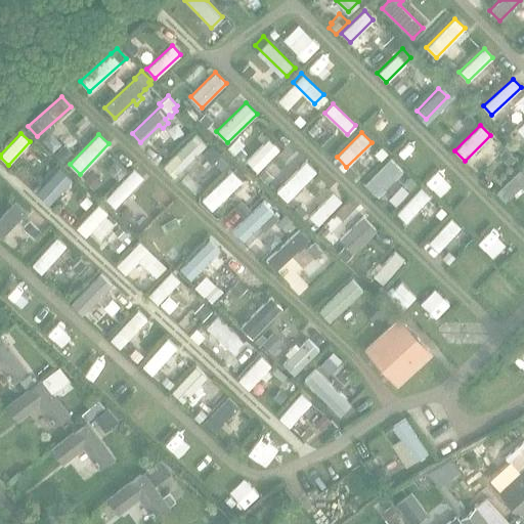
[(174,176),(205,144),(194,134),(163,167),(174,176)]
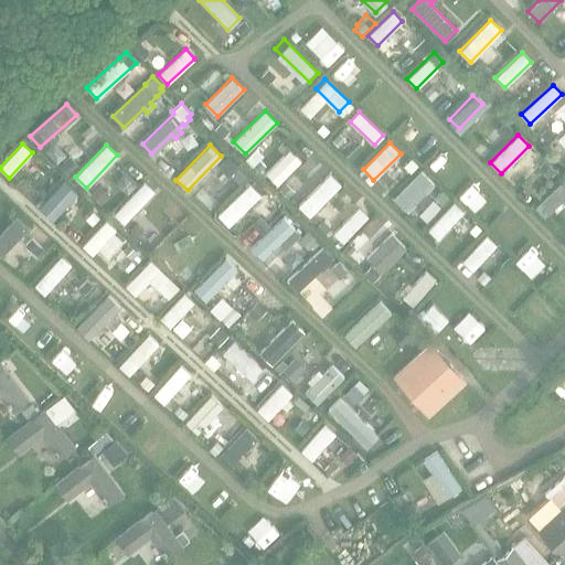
[(289,149),(266,173),(277,184),(300,161),(289,149)]
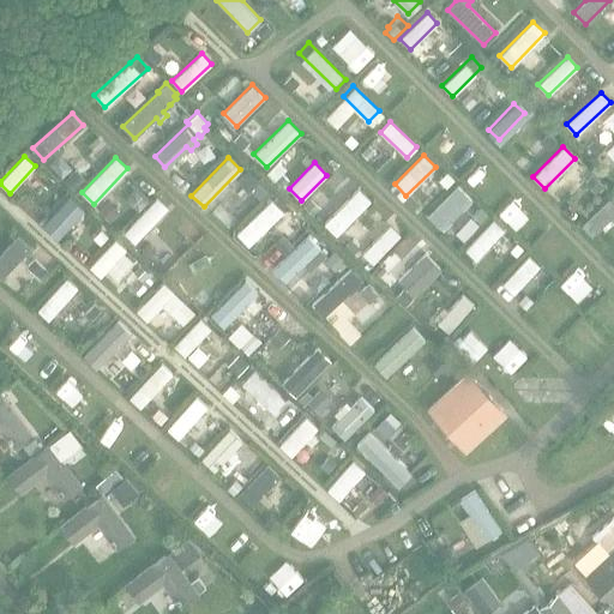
[(443,228),(469,199),(457,187),(431,216),(443,228)]
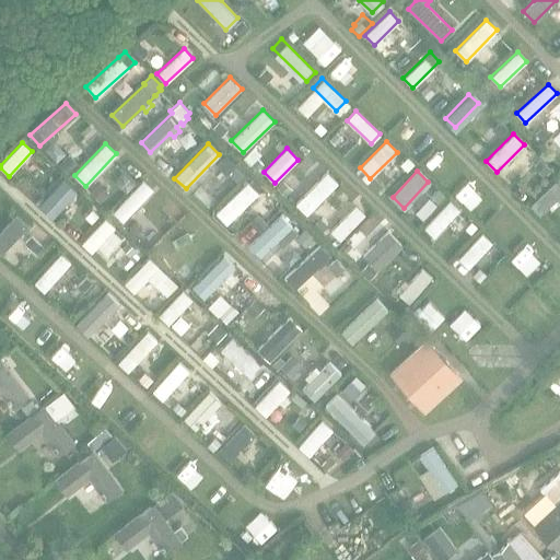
[(326,172),(295,203),(306,214),(337,183),(326,172)]
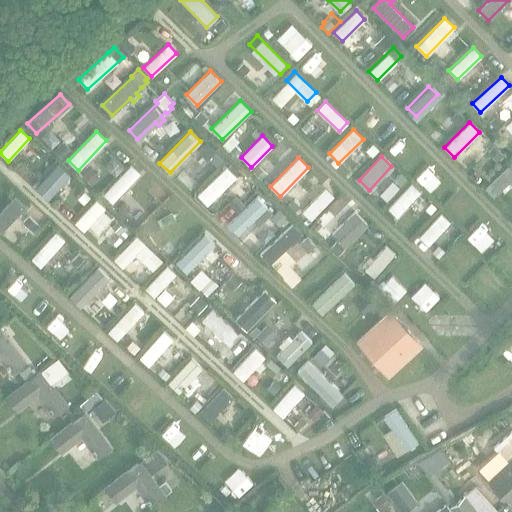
[(57,164),(37,187),(46,195),(66,172),(57,164)]
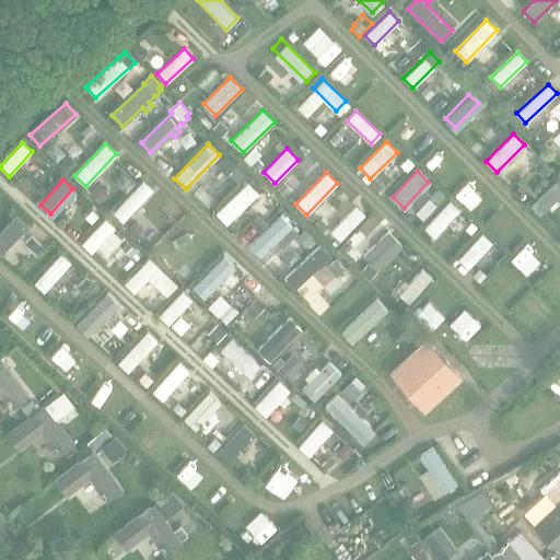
[(123,221),(152,189),(142,179),(113,212),(123,221)]
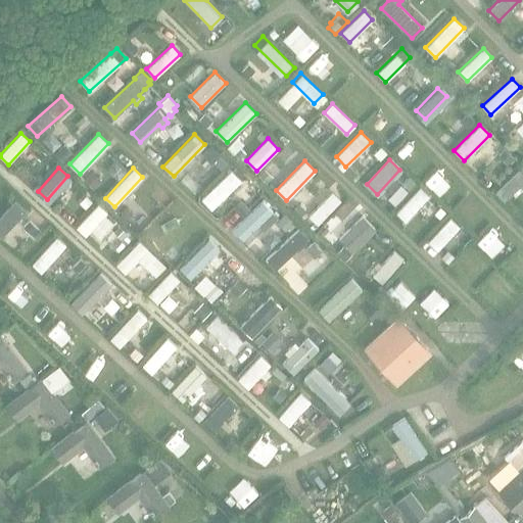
[(504,200),(522,181),(522,175),(518,170),(494,191),(504,200)]
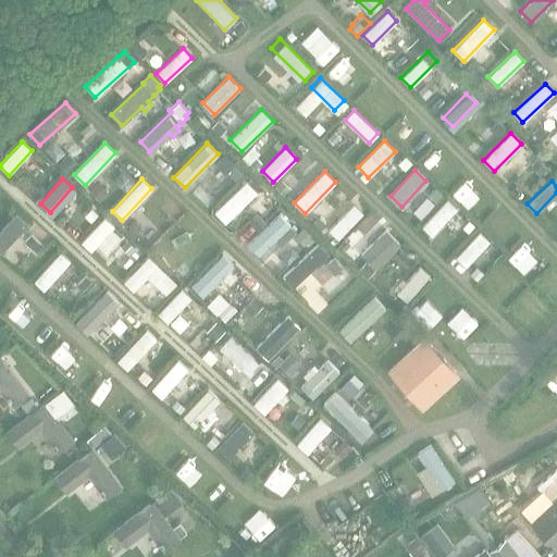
[(255,193),(224,222),(233,232),(254,213),(257,218),(263,211),(260,207),(264,203),(260,199),(268,193),(262,186),(256,194),(255,193)]
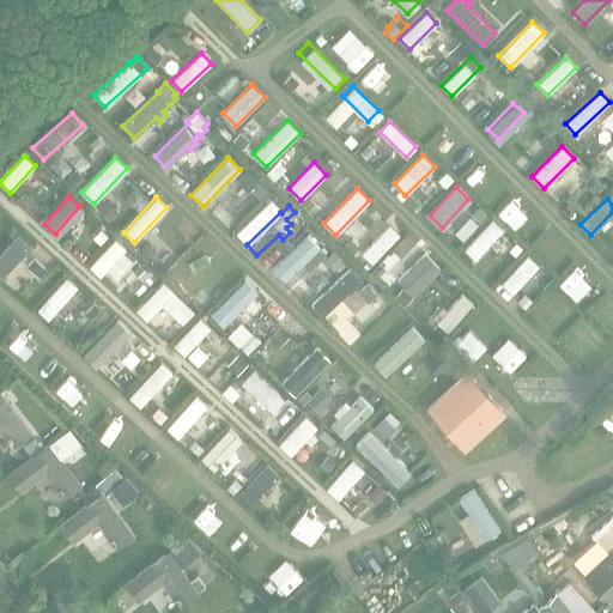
[(474,259),(502,229),(491,219),(463,249),(474,259)]
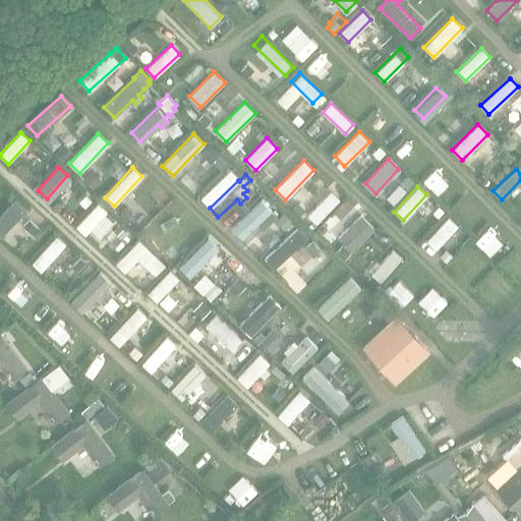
[(331,190),(307,215),(315,223),(339,198),(331,190)]
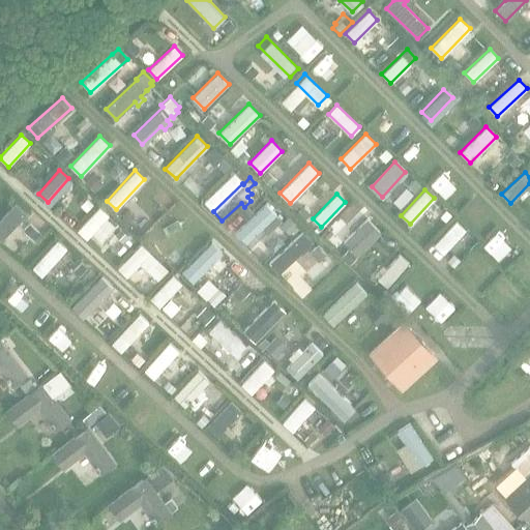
[(0,240),(27,212),(16,202),(0,217),(0,240)]
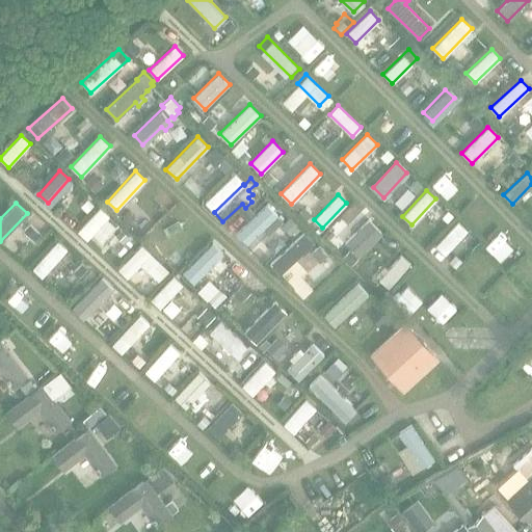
[(277,204),(243,239),(251,247),(270,228),(275,233),(280,228),(275,223),(287,212),(277,204)]
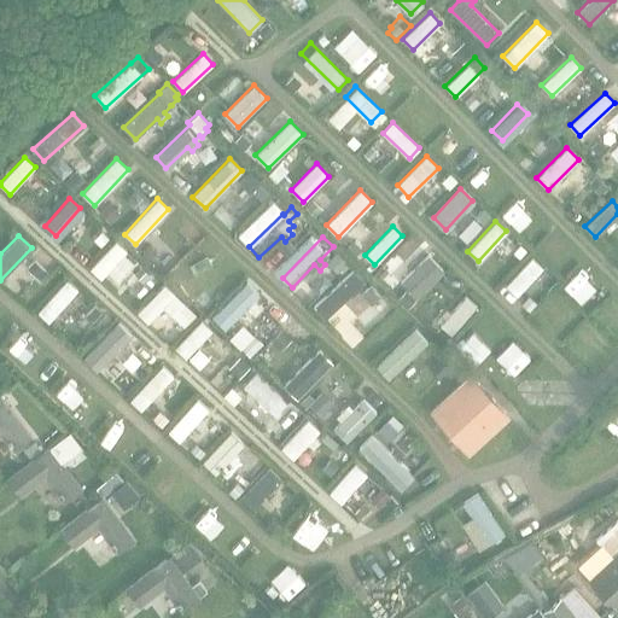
[(215,250),(205,240),(175,269),(185,280),(198,267),(200,269),(207,264),(204,261),(215,250)]
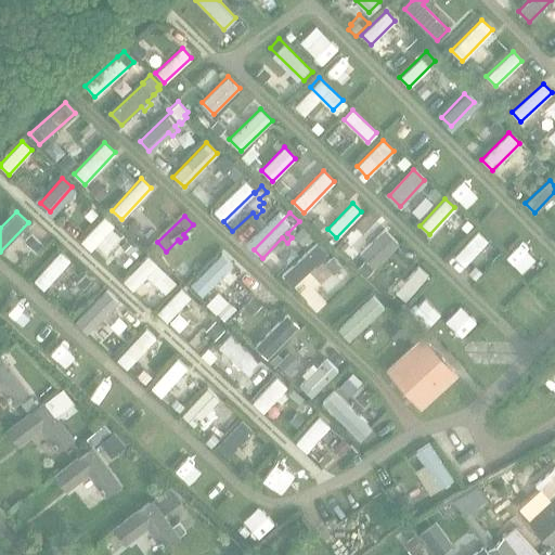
[(104,217),(81,241),(91,250),(114,226),(104,217)]
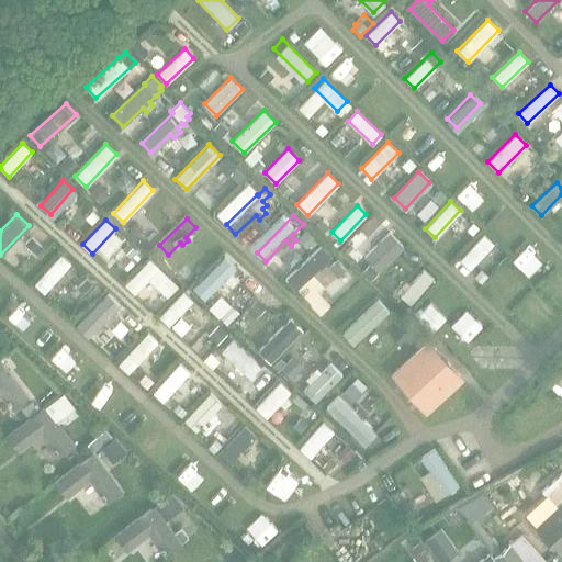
[(389,232),(363,257),(379,271),(404,246),(389,232)]
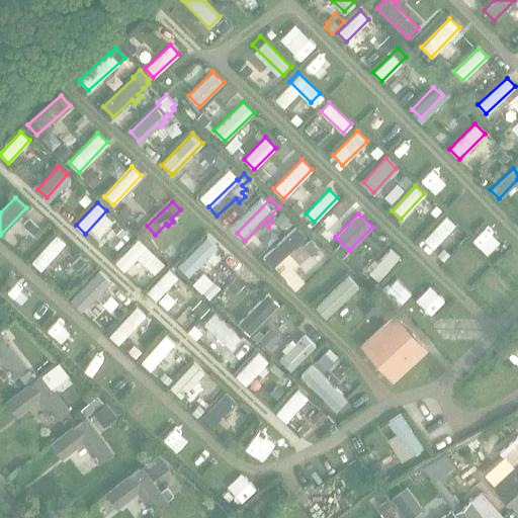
[(455,223),(445,214),(423,240),(432,248),(446,232),(449,235),(453,231),(450,228),(455,223)]
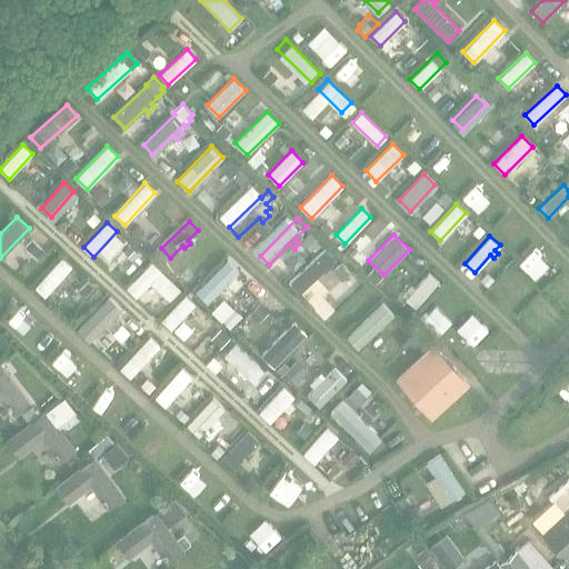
[(336,258),(325,247),(288,282),(298,292),(336,258)]
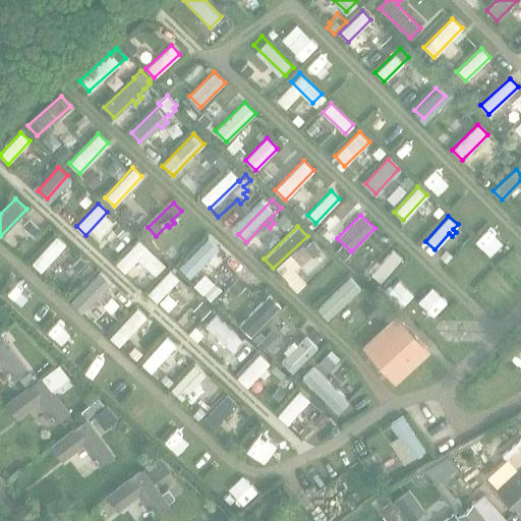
[(189,277),(218,248),(208,238),(179,267),(189,277)]
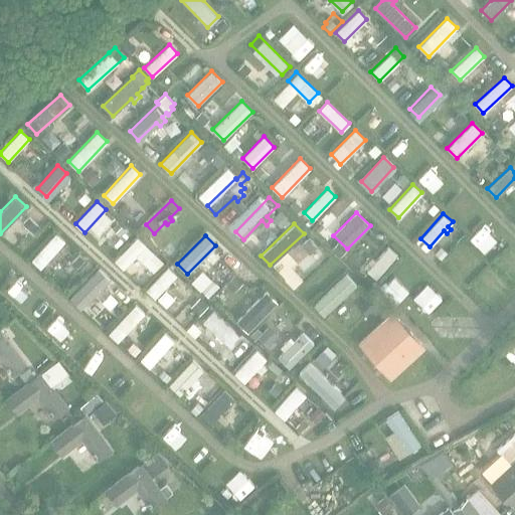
[(137,237),(115,261),(124,269),(146,245),(137,237)]
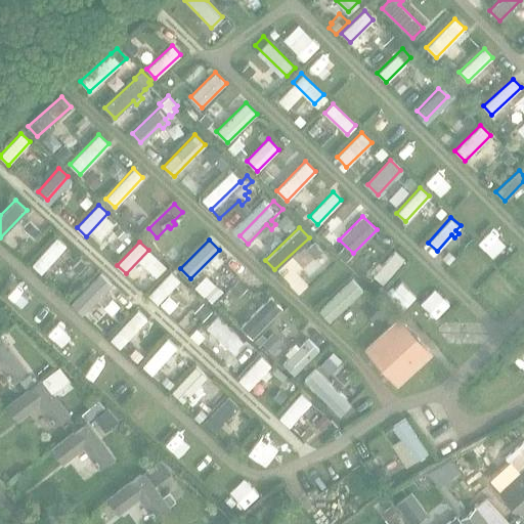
[(383,282),(403,259),(394,251),(382,265),(379,261),(374,266),(378,270),(374,275),(383,282)]
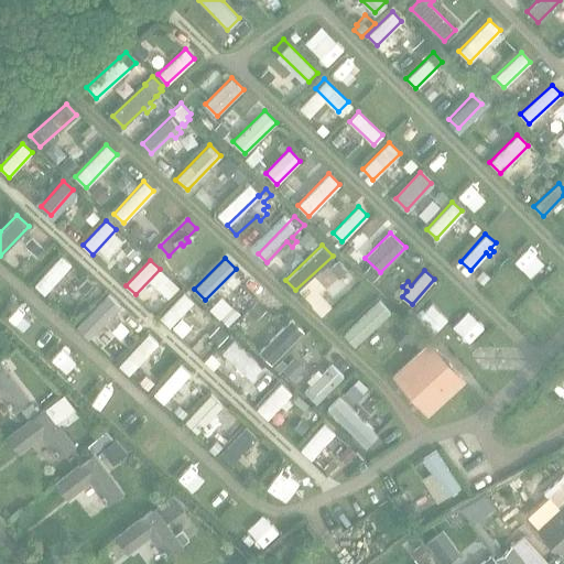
[(324,317),(361,281),(351,271),(314,307),(324,317)]
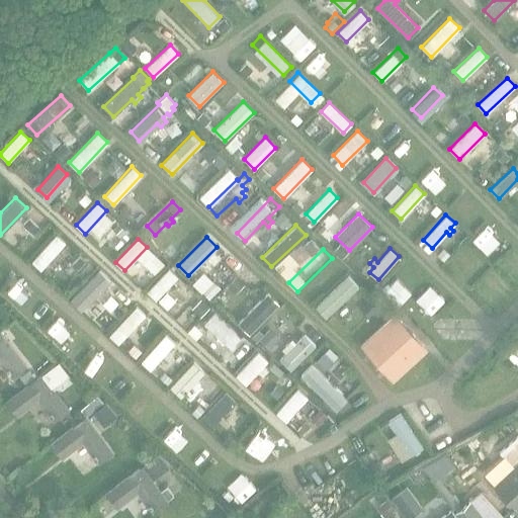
[(63,283),(84,261),(75,253),(55,275),(63,283)]
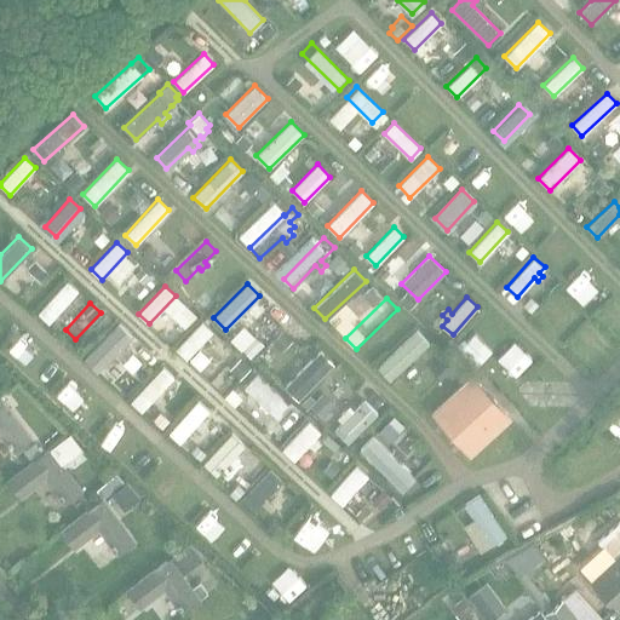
[(201,321),(176,349),(185,359),(202,342),(207,346),(211,342),(207,338),(212,332),(201,321)]
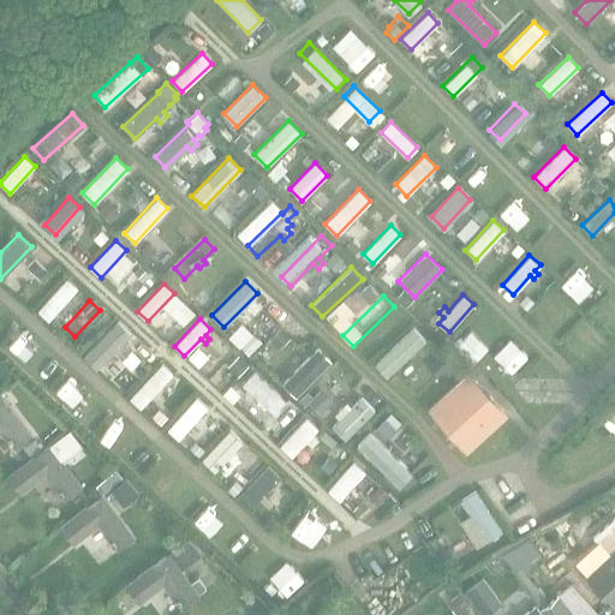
[(383,376),(424,336),(413,324),(407,330),(407,332),(372,365),(383,376)]
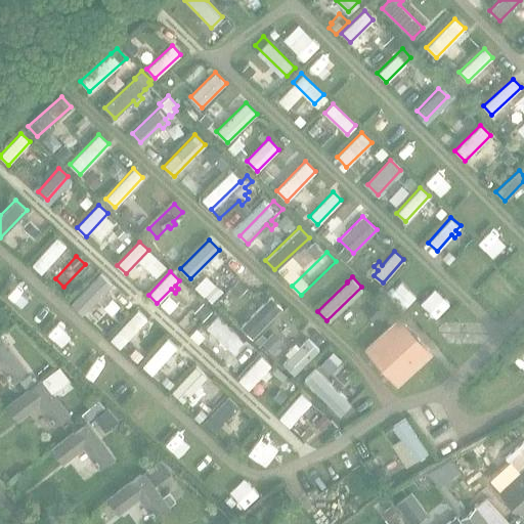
[(91,316),(115,291),(106,282),(83,308),(91,316)]
